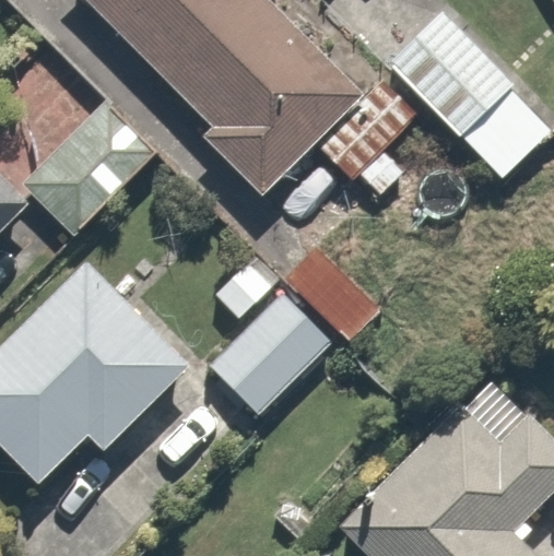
[(82,0),(211,125),(197,139),(256,196),(270,180),(364,83),(278,0),(82,0)]
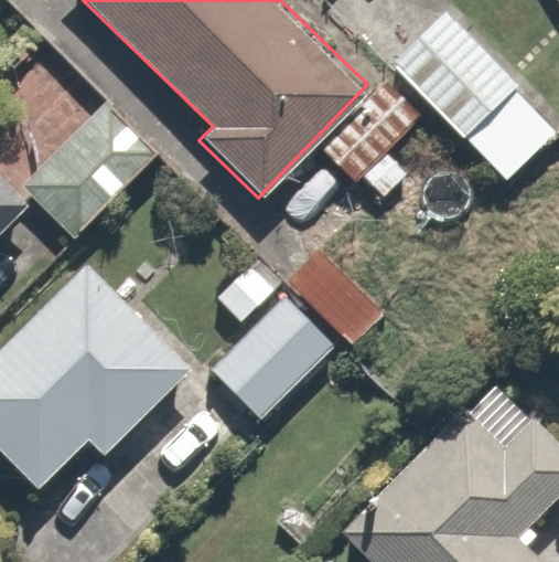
[(445,11),(388,67),(459,139),(516,83),(445,11)]
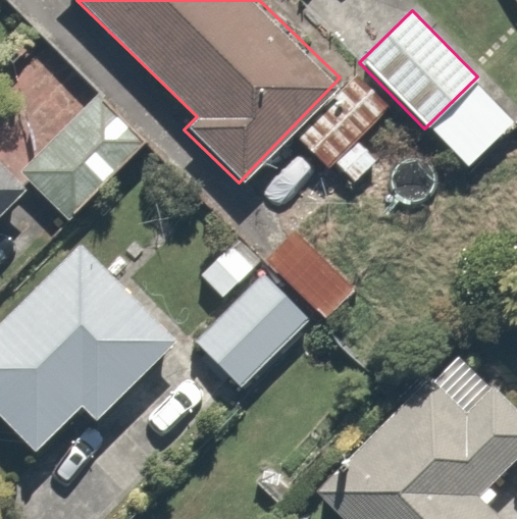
[(0,219),(23,198),(0,171),(0,219)]
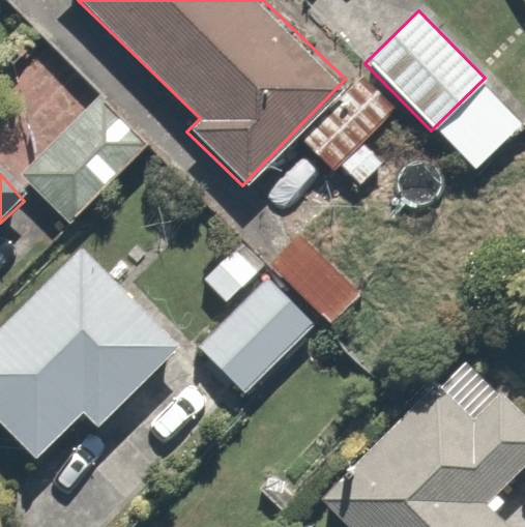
[(298,235),(269,266),(330,321),(358,290),(298,235)]
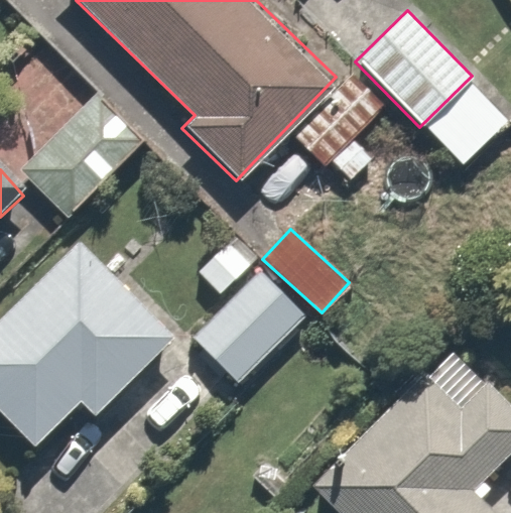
[(0,317),(0,411),(34,447),(83,401),(98,417),(176,342),(81,241),(0,317)]
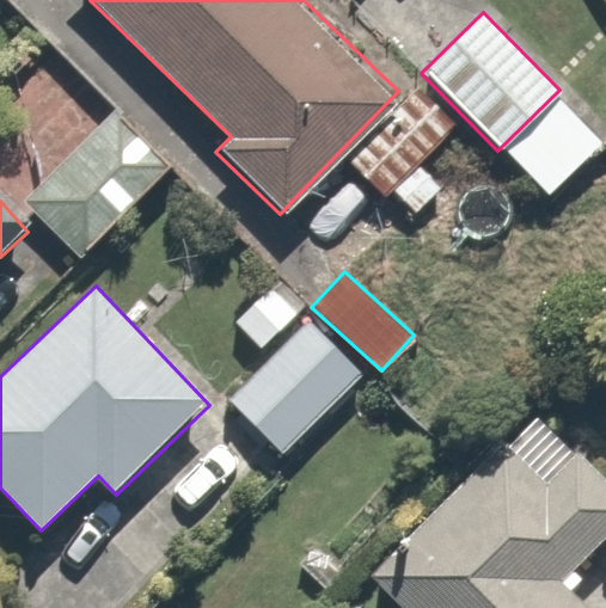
[(303,315),(225,400),(283,454),(361,369),(303,315)]
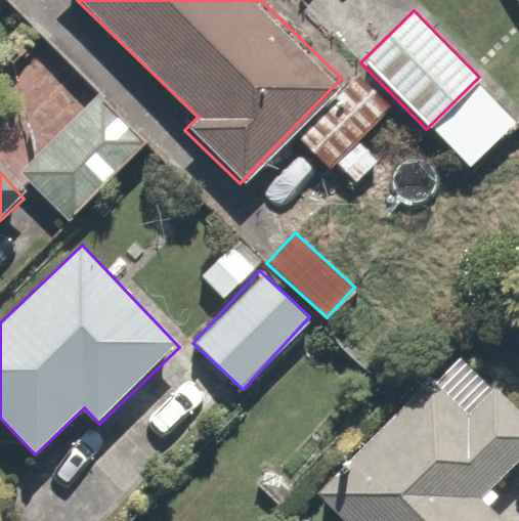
[(314,496),(339,520),(511,520),(483,493),(518,457),(518,407),(458,349),(314,496)]
